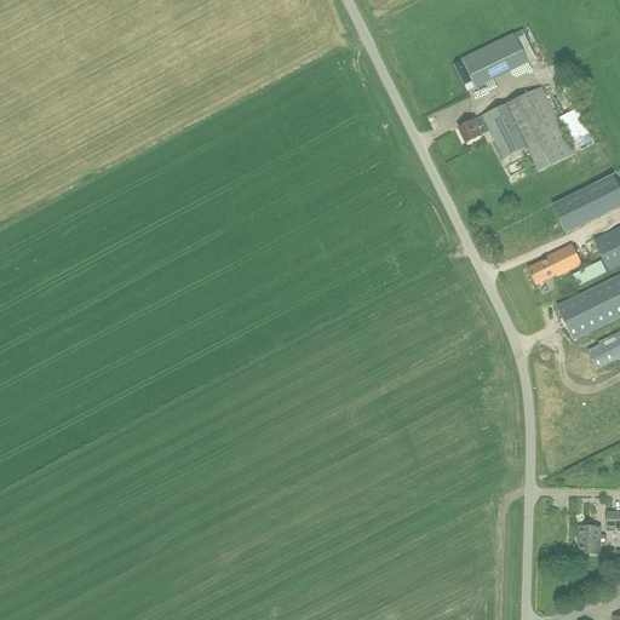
[(514,33),(461,59),(476,89),(529,63),(514,33)]
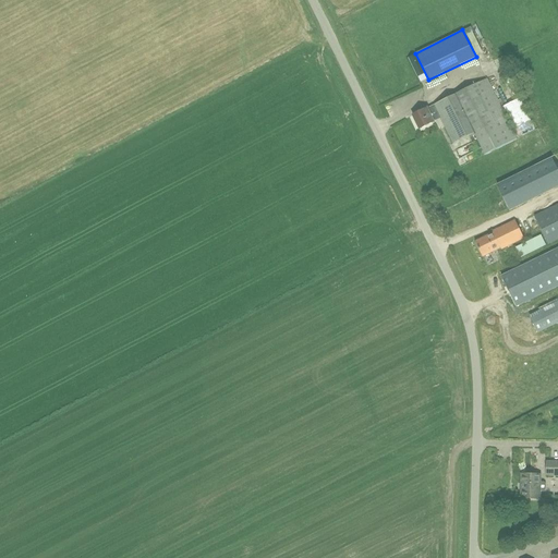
[(420,128),(433,121),(440,118),(453,144),(474,134),(485,155),(517,138),(487,79),(434,105),(435,107),(427,110),(427,109),(414,116),(420,128)]
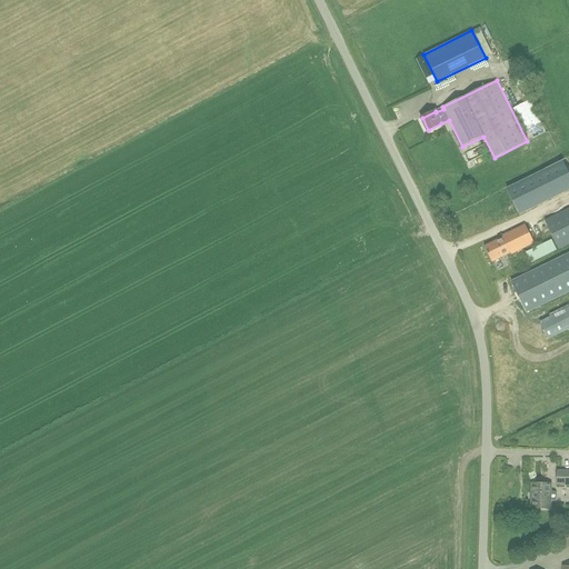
[(527,211),(557,199),(547,173),(529,180),(532,189),(519,193),(527,211)]
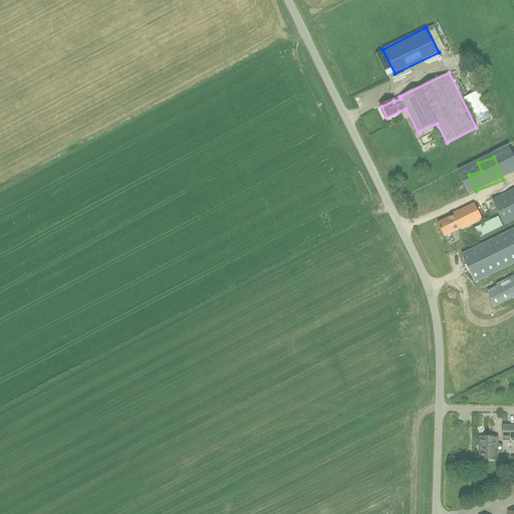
[(416,177),(418,185),(432,180),(430,172),(416,177)]
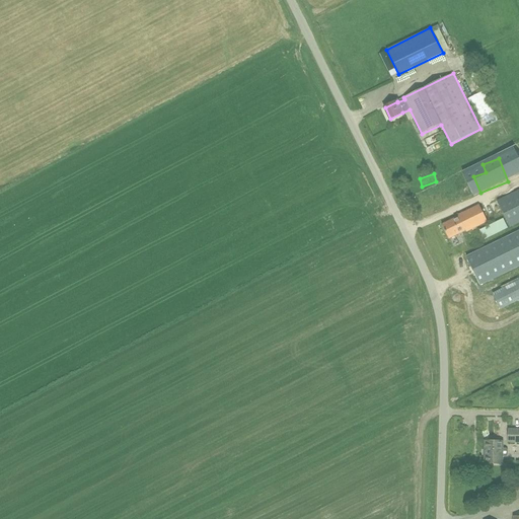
[(518,190),(498,201),(510,226),(518,222),(518,190)]
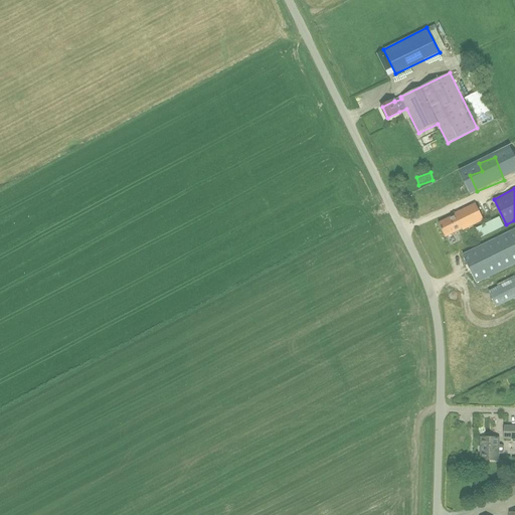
[(439,223),(446,236),(462,228),(463,229),(483,220),(475,204),(455,213),(456,215),(439,223)]
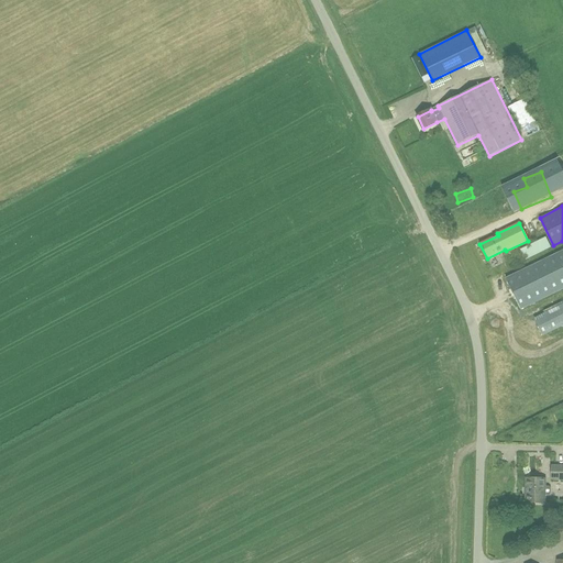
[(547,238),(520,250),(526,260),(551,246),(547,238)]
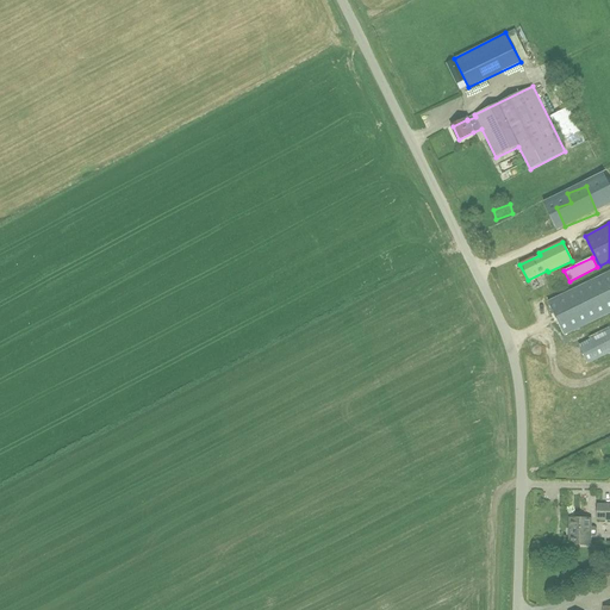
[(609,271),(548,300),(565,336),(609,313),(609,271)]
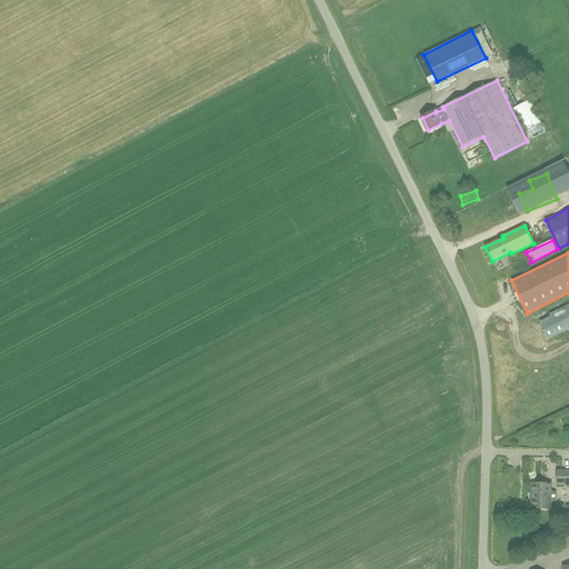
[(551,319),(541,323),(548,339),(568,328),(568,305),(549,315),(551,319)]
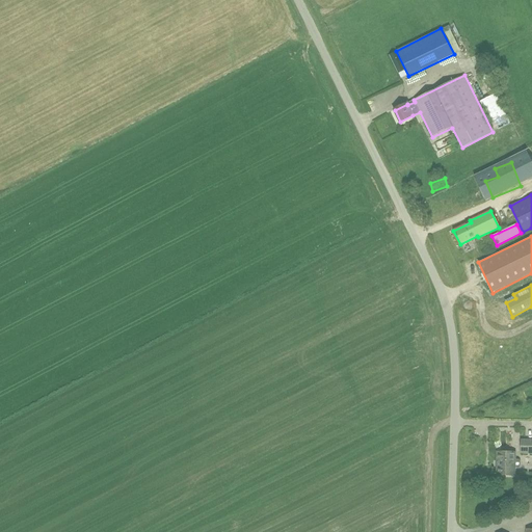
[(531,439),(521,440),(520,454),(531,453),(531,439)]
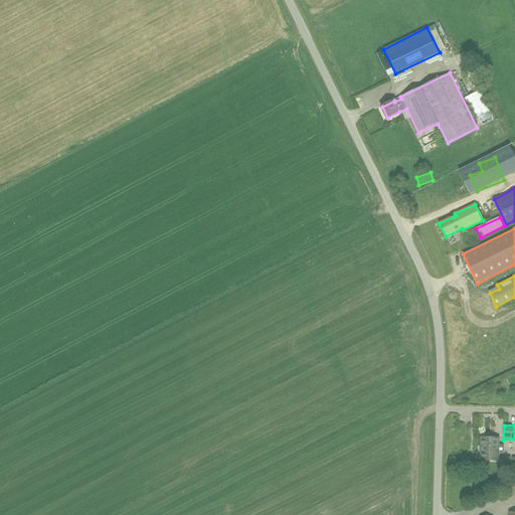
[(481,438),(481,458),(497,459),(497,454),(502,454),(504,452),(504,447),(502,445),(498,445),(498,439),(491,439),(489,436),(484,436),(483,439),(481,438)]
